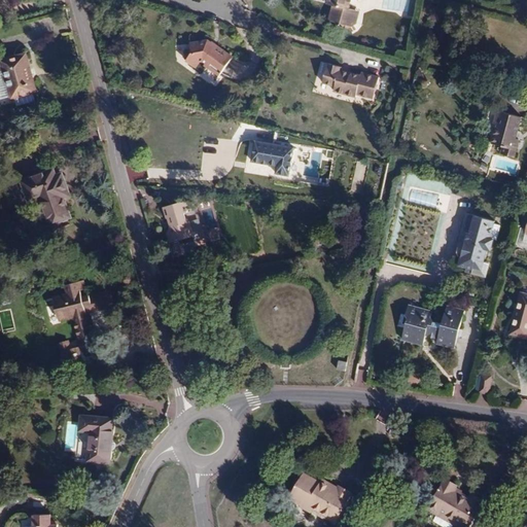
[(351,0),(328,0),(328,3),(335,5),(329,20),(341,23),(345,30),(356,24),(354,21),(356,11),(350,9),(351,0)]
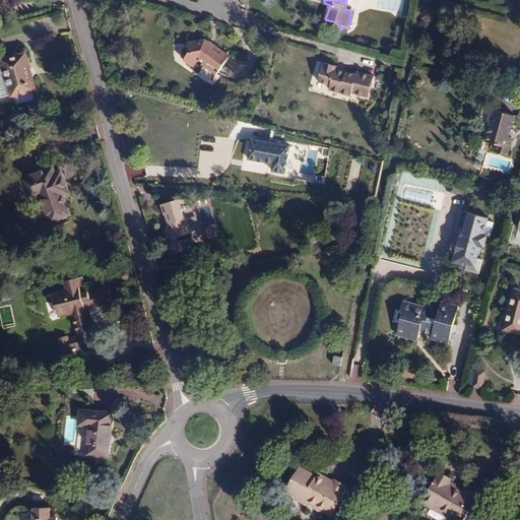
[(229,57),(205,40),(189,43),(190,52),(184,59),(193,66),(197,61),(199,60),(199,59),(203,62),(202,64),(216,74),(229,57)]
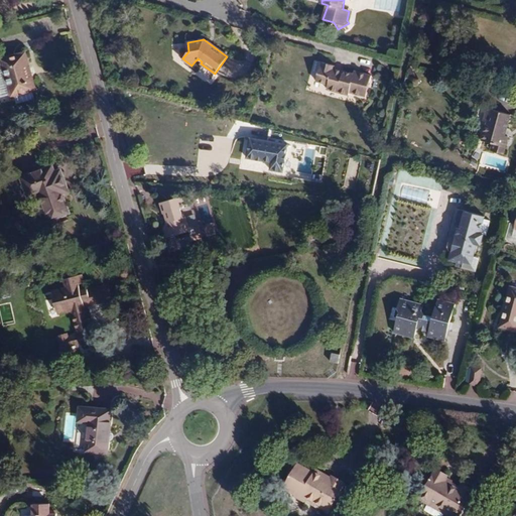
[(3,59),(4,60),(13,94),(13,95),(34,89),(25,54),(3,59)]
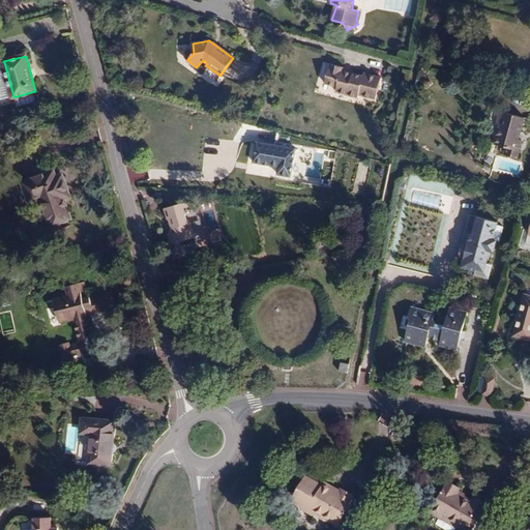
[(13,96),(4,62),(0,63),(0,92),(2,99),(13,96)]
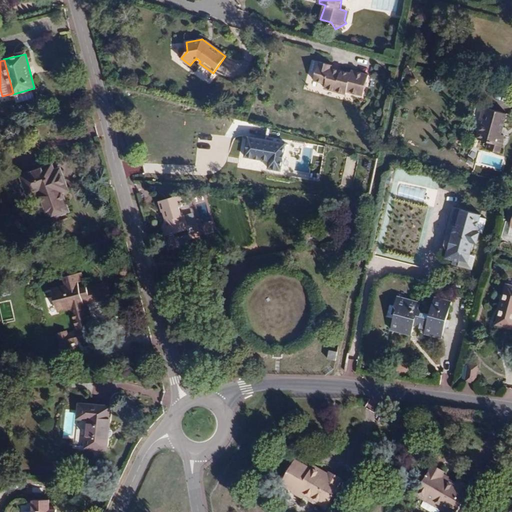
[(345,95),(346,92),(347,88),(360,92),(363,82),(366,83),(368,75),(351,70),(350,73),(331,68),(331,65),(319,62),(314,80),(326,84),(324,88),(345,95)]
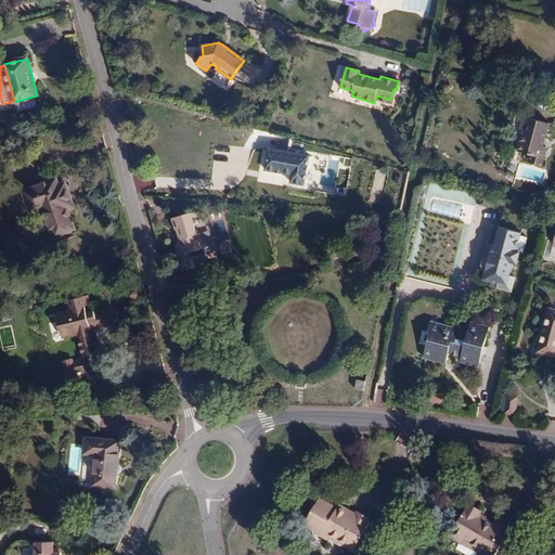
[(376,95),(375,100),(392,104),(397,90),(394,89),(390,100),(376,95)]
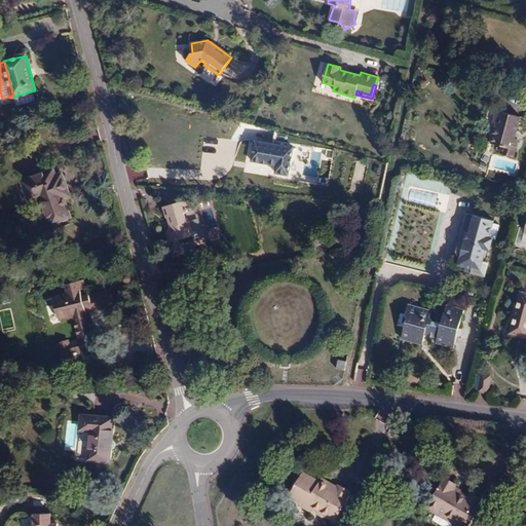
[(500,125),(495,141),(520,147),(522,141),(517,139),(523,118),(500,111),(496,124),(500,125)]
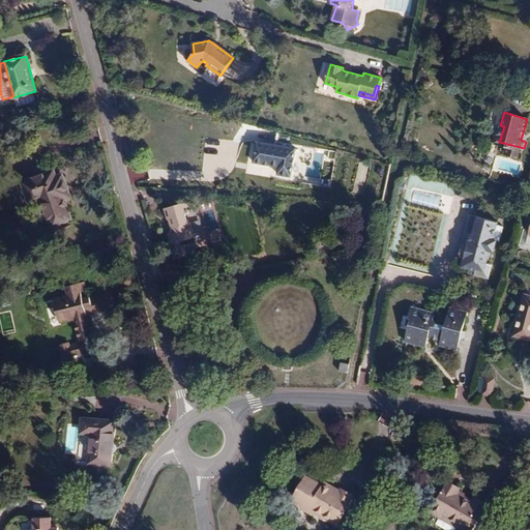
[(291,177),(295,148),(257,142),(254,163),(278,167),(277,174),(291,177)]
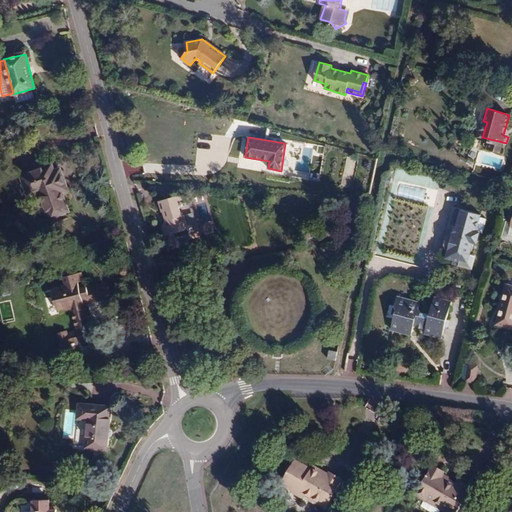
[(506,143),(482,137),(481,140),(492,143),(490,150),(502,154),(506,143)]
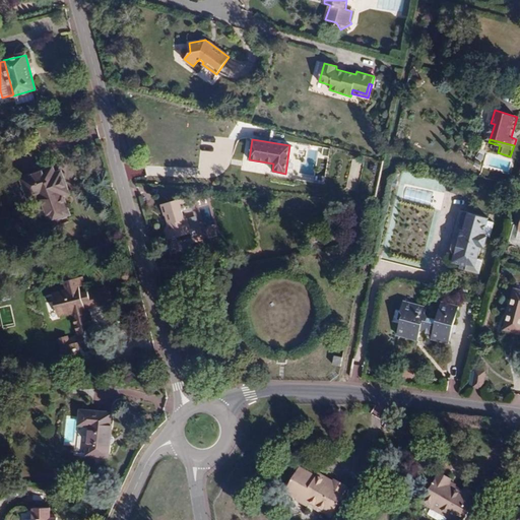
[(21,178),(28,198),(28,199),(41,195),(50,221),(70,214),(64,195),(69,193),(61,171),(55,173),(53,167),(21,178)]
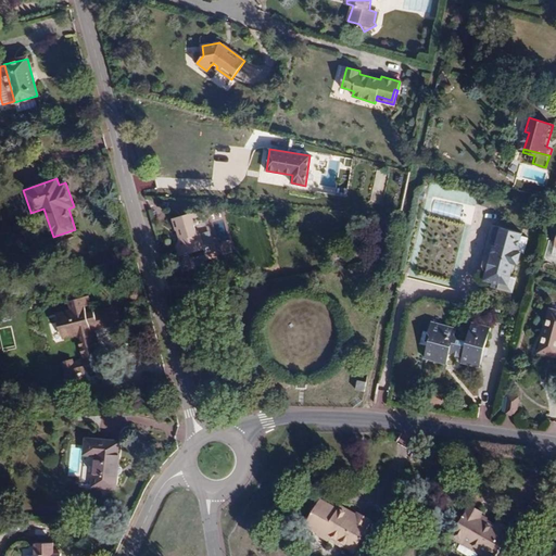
[(19,216),(30,212),(23,190),(5,197),(11,211),(16,209),(19,216)]
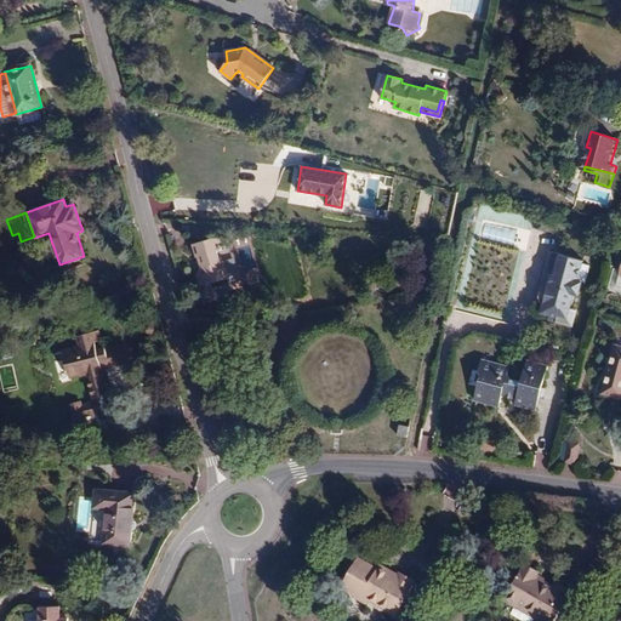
[(229,279),(224,261),(222,261),(220,251),(221,251),(224,246),(221,237),(194,244),(198,257),(200,257),(203,267),(200,267),(197,273),(201,286),(229,279)]
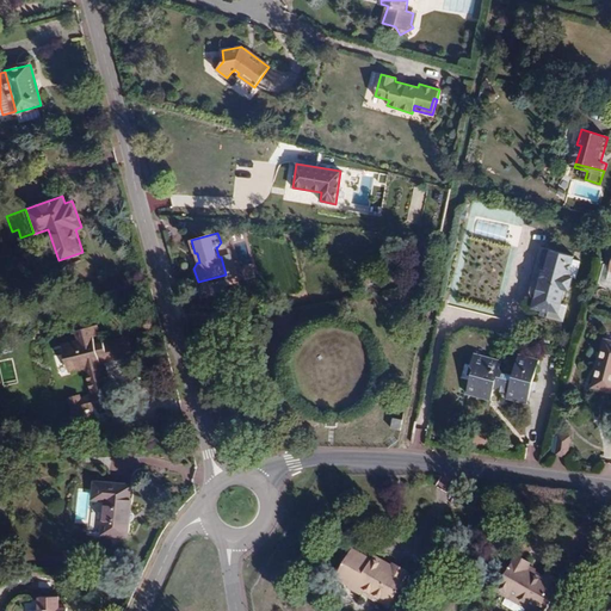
[(537,248),(523,307),(532,309),(542,312),(543,309),(549,310),(550,303),(560,306),(563,290),(568,291),(571,278),(567,277),(572,257),(550,252),(544,273),(542,272),(547,251),(537,248)]
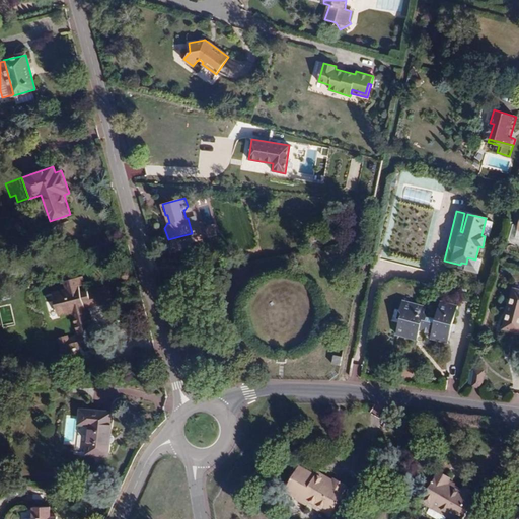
[(315,336),(318,329),(320,322),(321,316),(321,309),(319,302),(317,297),(315,293),(312,290),(309,286),(304,282),(299,279),(295,278),(289,277),(285,276),(281,276),(276,277),(272,278),(269,279),(265,281),(262,283),(257,287),(252,291),(250,295),(247,301),(246,307),(245,311),(245,315),(245,321),(247,325),(249,331),(250,335),(254,339),(257,343),(261,345),(264,347),(268,349),(271,351),(274,352),(277,352),(277,363),(287,363),(287,353),(292,352),(298,350),(303,347),(308,344),(312,340),(315,336)]
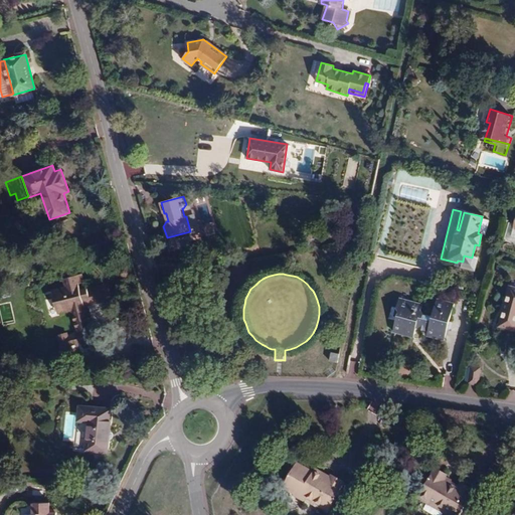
[(112,300),(107,283),(80,290),(77,275),(63,279),(65,287),(52,290),(58,314),(71,311),(77,331),(92,328),(86,307),(112,300)]
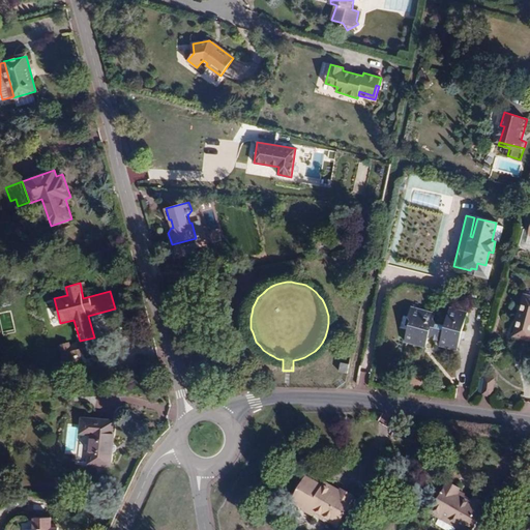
[(529,295),(526,295),(514,334),(529,339),(529,295)]
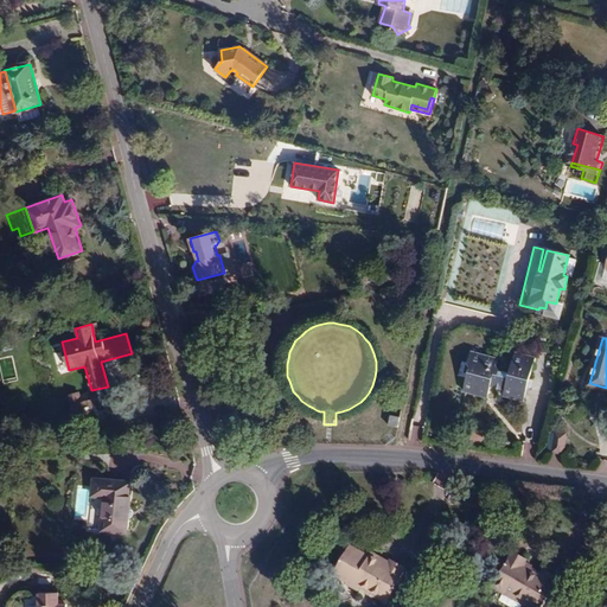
[(470,366),(466,378),(464,391),(487,397),(490,387),(504,390),(503,396),(524,401),(528,388),(531,388),(534,379),(530,379),(536,357),(516,352),(510,374),(500,371),(497,365),(499,358),(475,352),(470,355),(468,363),(470,366)]
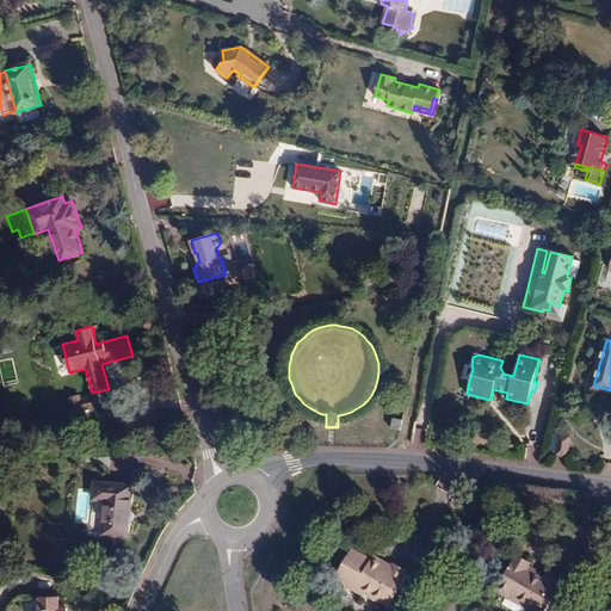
[(461,378),(469,381),(473,369),(471,365),(466,364),(461,378)]
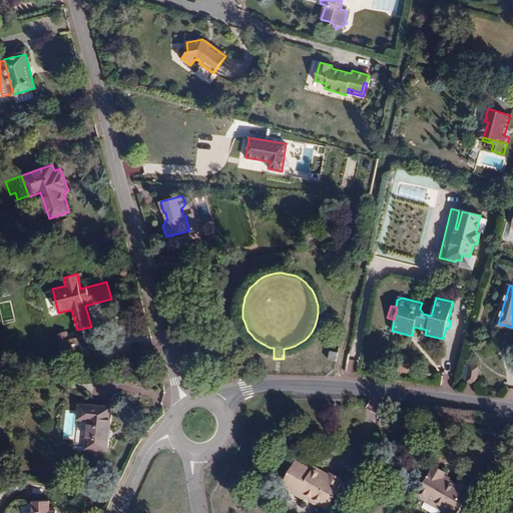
[(90,343),(87,330),(66,336),(69,348),(90,343)]
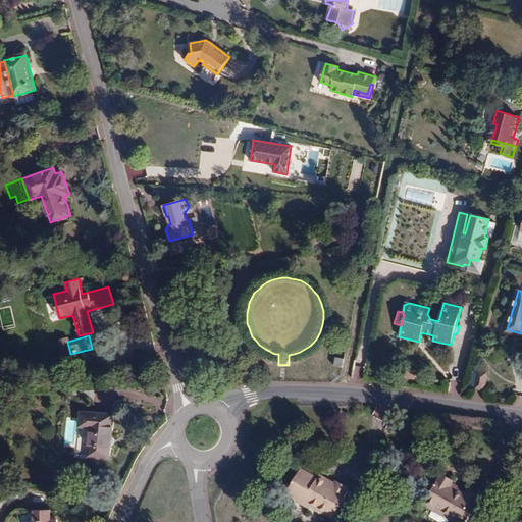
[(342,368),(344,359),(335,357),(333,366),(342,368)]
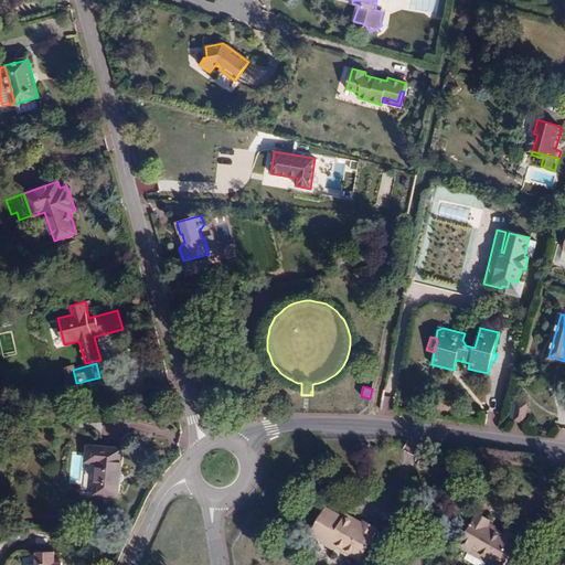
[(525,422),(526,403),(514,402),(513,420),(525,422)]
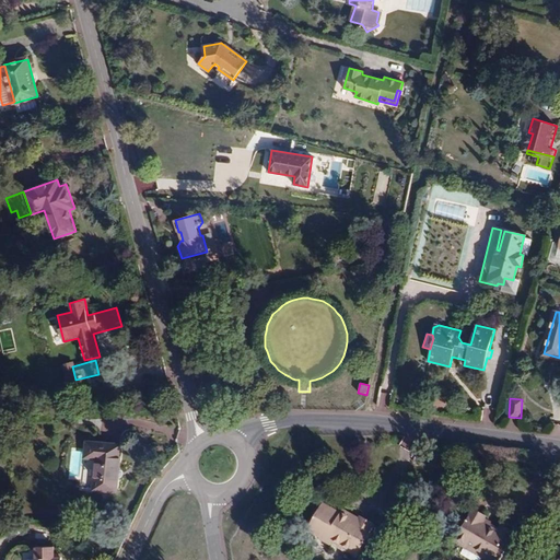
[(117,491),(121,444),(88,441),(86,457),(97,458),(94,489),(117,491)]
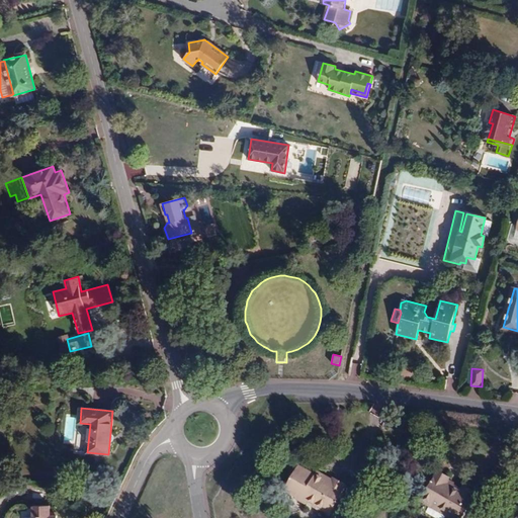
[(305,463),(304,465),(316,472),(317,469),(305,463)]
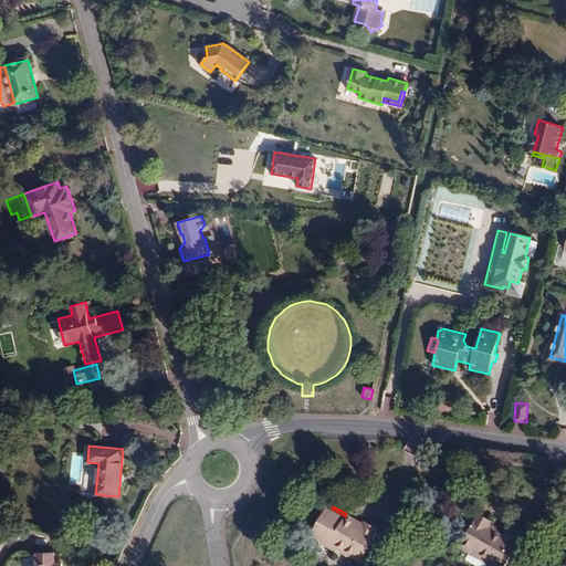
[(345,516),(332,509),(318,533),(332,540),(331,543),(342,549),(343,547),(366,559),(384,527),(369,520),(368,521),(353,513),(349,519),(347,523),(343,520),(345,516)]
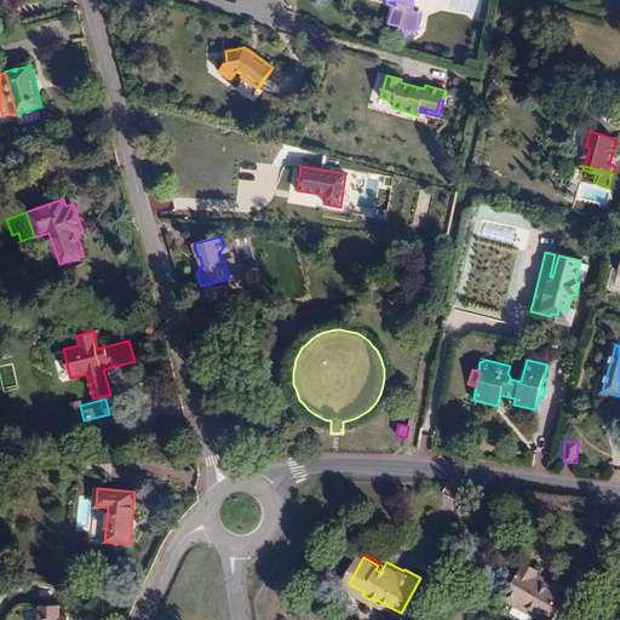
[(544,573),(546,569),(547,567),(533,560),(514,597),(558,619),(561,619),(579,584),(564,577),(561,581),(552,577),(544,573)]
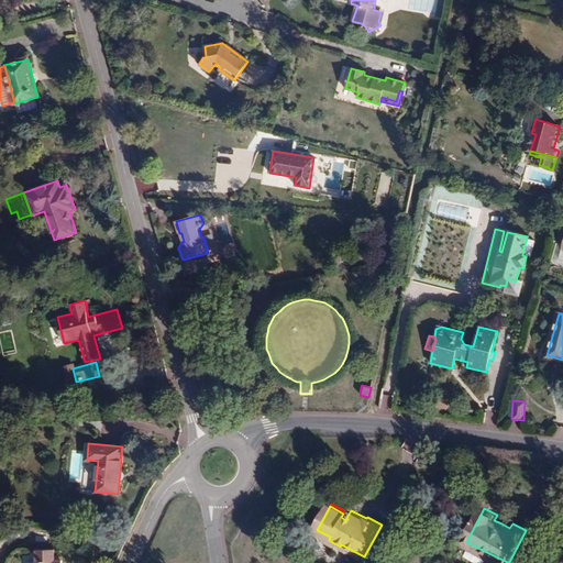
[(35,562),(61,562),(61,560),(55,560),(55,550),(35,551),(35,562)]
